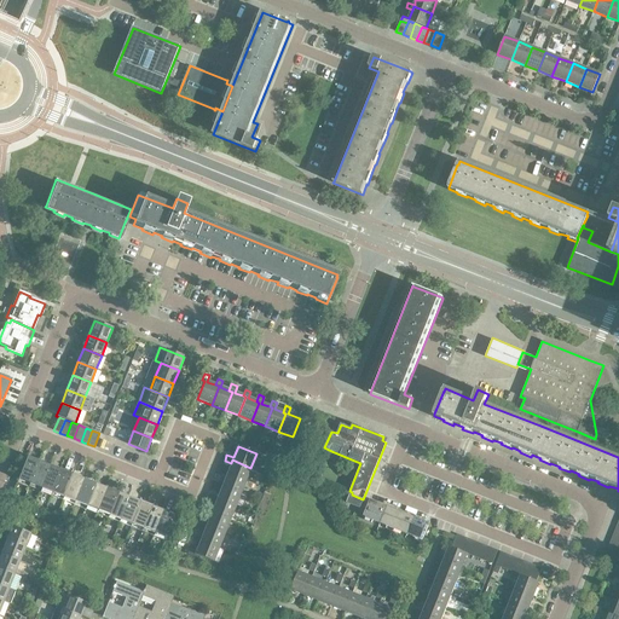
[(30,484),(39,461),(28,457),(29,456),(28,456),(18,480),(19,479),(30,484)]
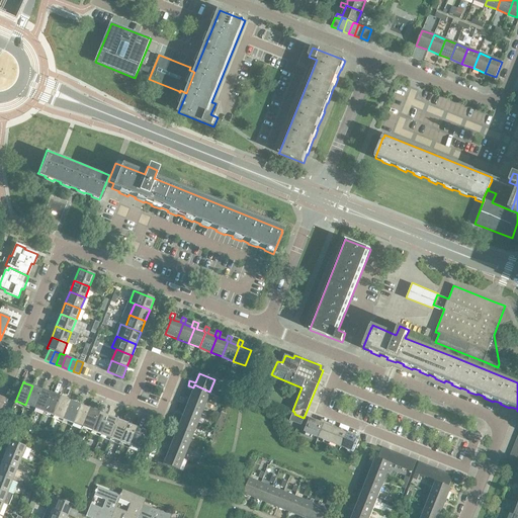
[(205,403),(209,392),(194,384),(193,387),(190,395),(185,393),(183,397),(189,399),(189,396),(205,403)]
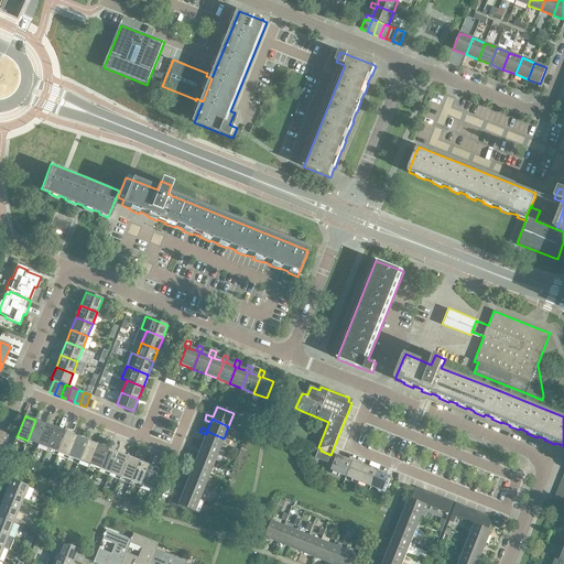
[(38,445),(46,424),(35,420),(28,441),(38,445)]
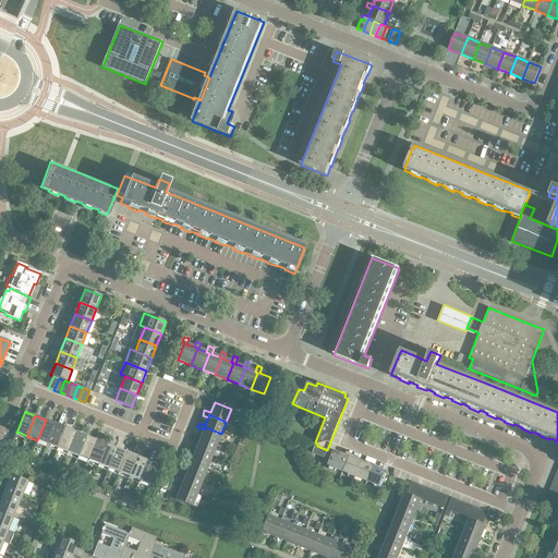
[(47,444),(56,424),(46,420),(37,440),(47,444)]
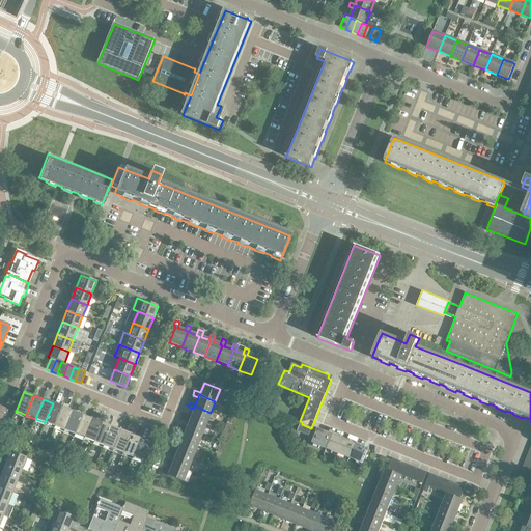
[(55,426),(62,408),(53,403),(45,422),(55,426)]
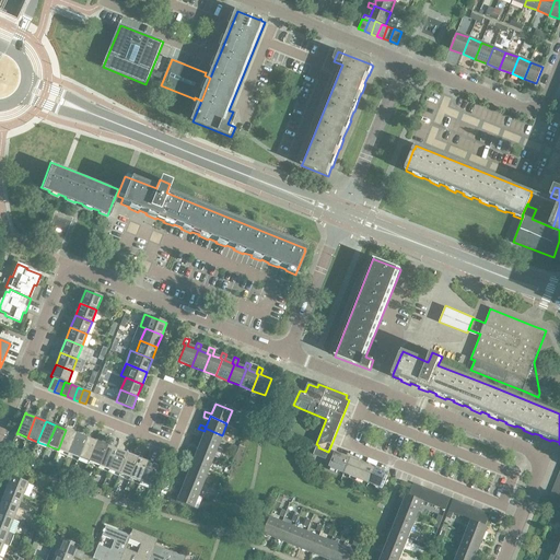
[(218,447),(222,435),(205,428),(205,431),(201,438),(196,435),(194,441),(199,443),(200,441),(218,447)]
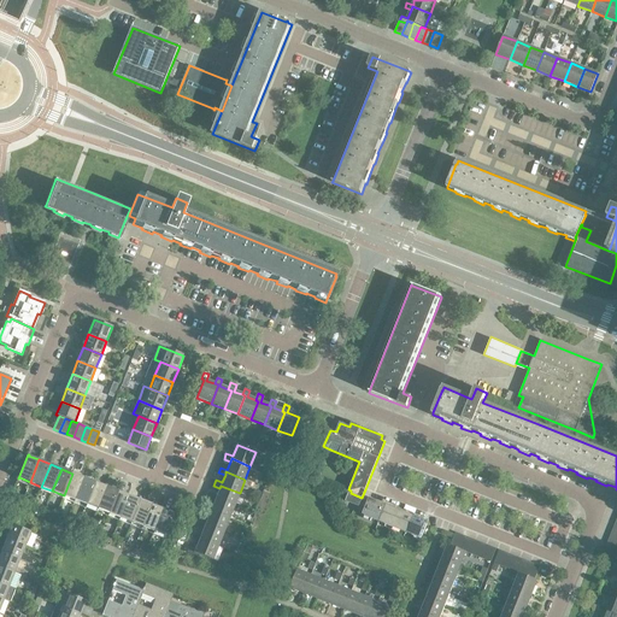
[(75,500),(84,477),(72,474),(64,495),(75,500)]
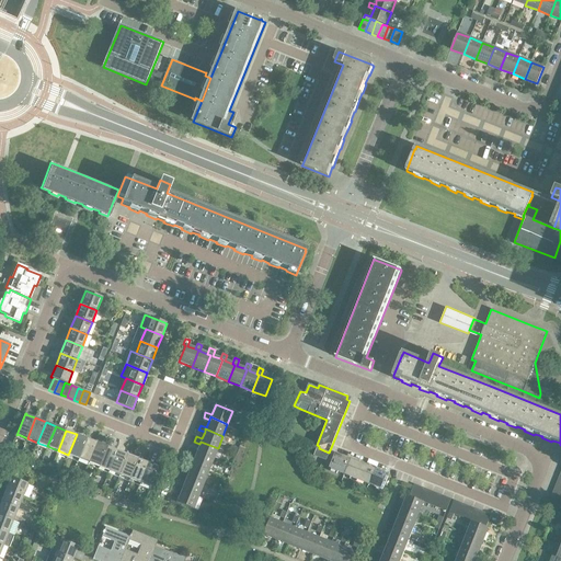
[(78,459),(87,438),(77,434),(68,455),(78,459)]
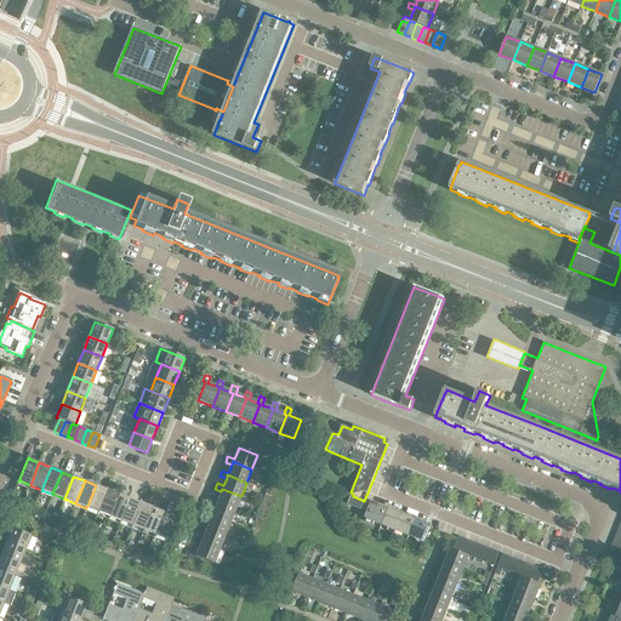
[(98,512),(107,490),(96,485),(86,508),(98,512)]
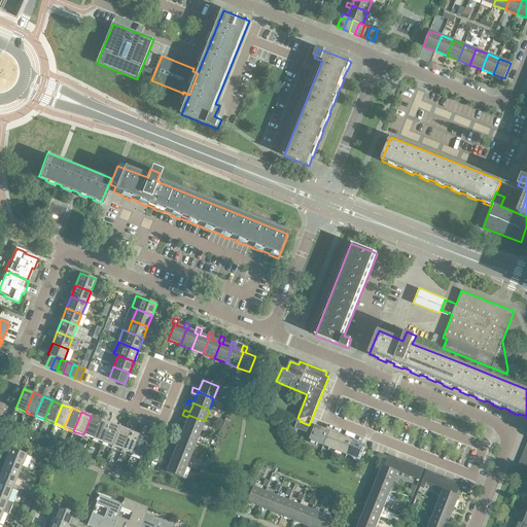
[(200,432),(205,421),(188,415),(187,417),(185,424),(179,422),(178,426),(183,428),(184,426),(200,432)]
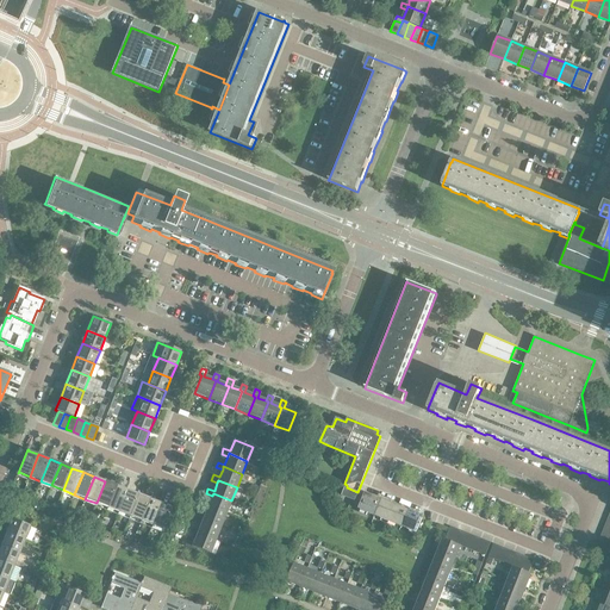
[(107,508),(117,486),(105,481),(97,503),(107,508)]
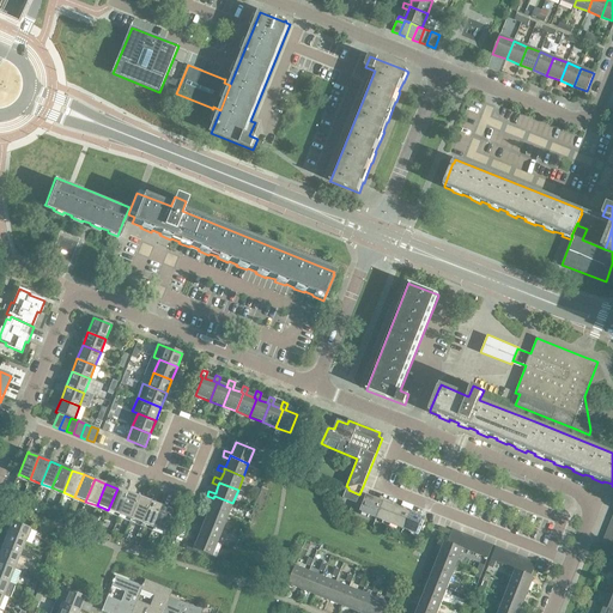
[(120,515),(128,492),(117,489),(108,510),(120,515)]
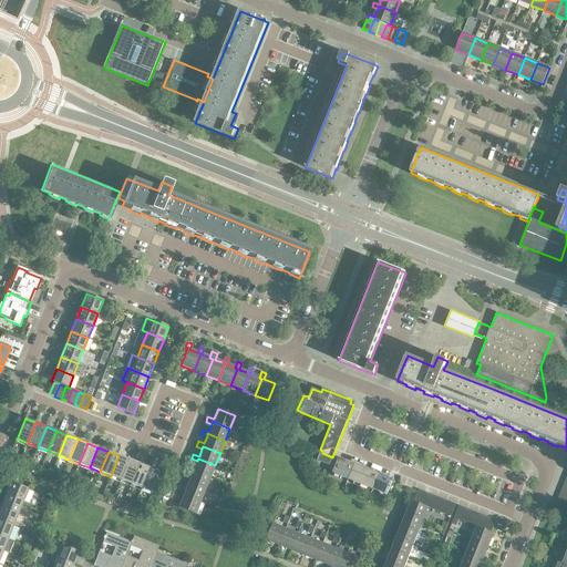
[(329,465),(332,457),(322,453),(320,453),(317,461),(329,465)]
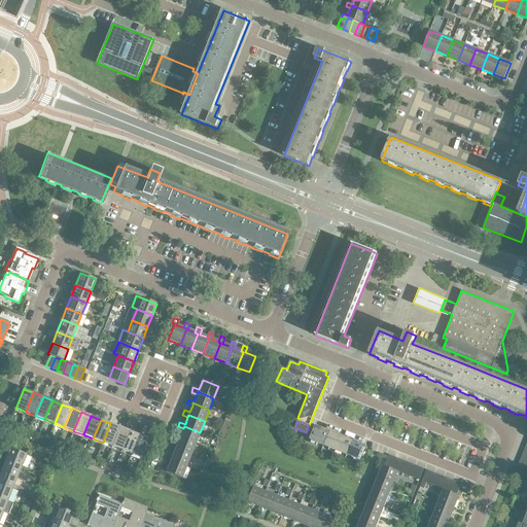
[(112,446),(119,427),(110,423),(103,443),(112,446)]
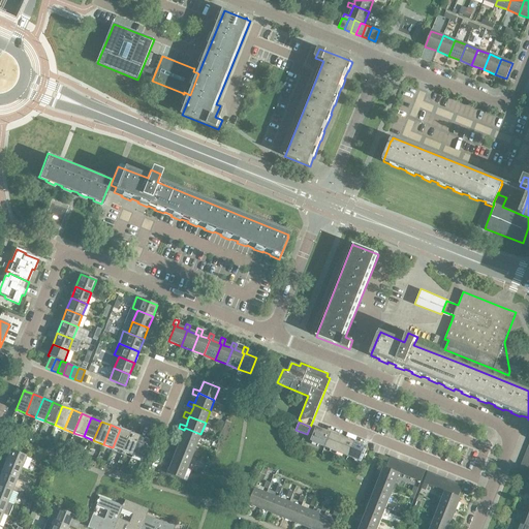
[(324,447),(330,435),(331,433),(316,427),(312,436),(310,441),(312,441),(312,442),(312,444),(318,447),(318,445),(324,447)]
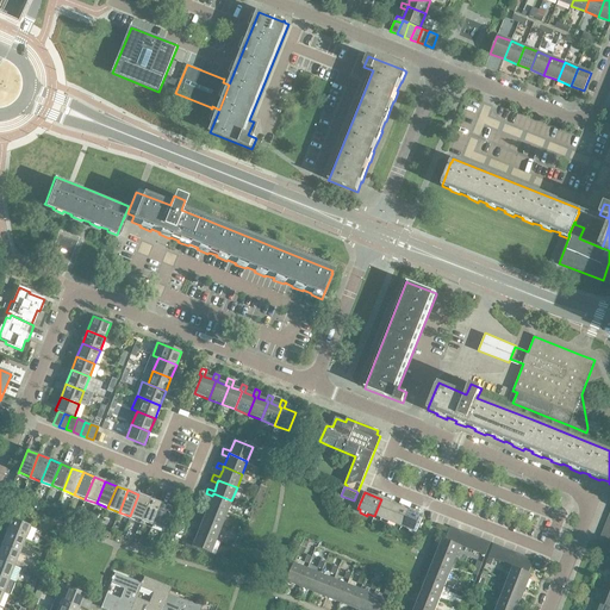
[(226,514),(231,500),(213,493),(212,496),(209,504),(203,502),(200,506),(207,509),(209,506),(226,514)]
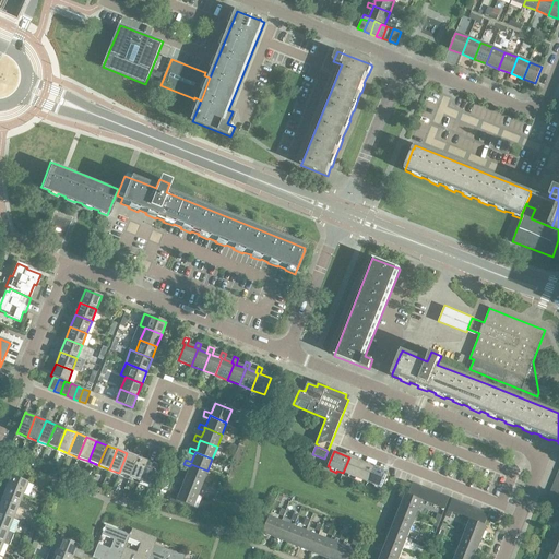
[(129,477),(138,458),(127,453),(119,473),(129,477)]
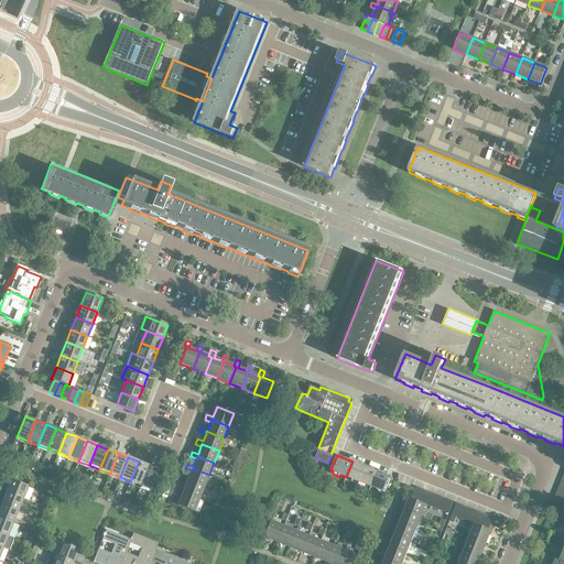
[(141,486),(149,466),(139,462),(130,481),(141,486)]
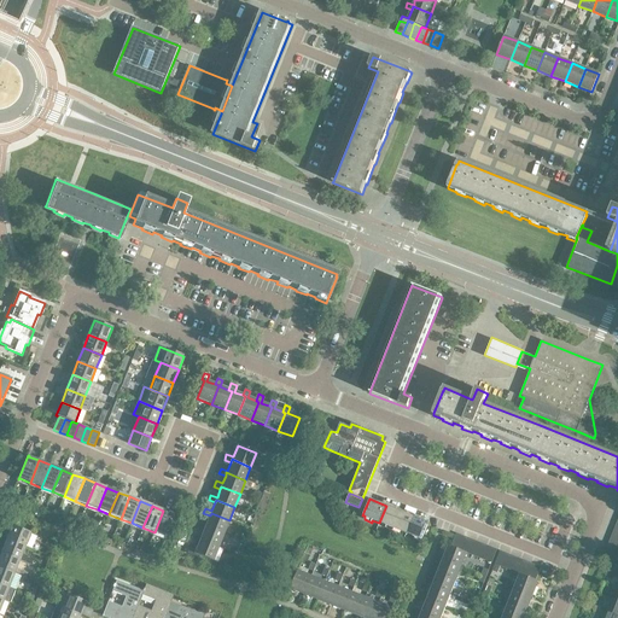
[(392,531),(400,513),(400,511),(386,506),(385,508),(379,523),(386,525),(385,528),(392,531)]
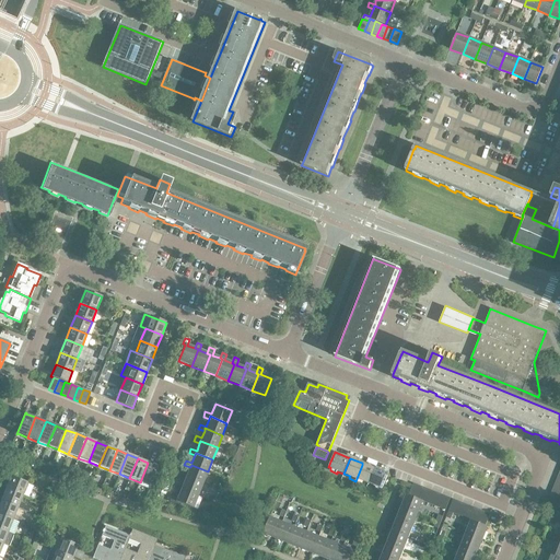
[(158,466),(148,463),(140,482),(149,486),(149,487),(150,487),(159,466),(158,466)]
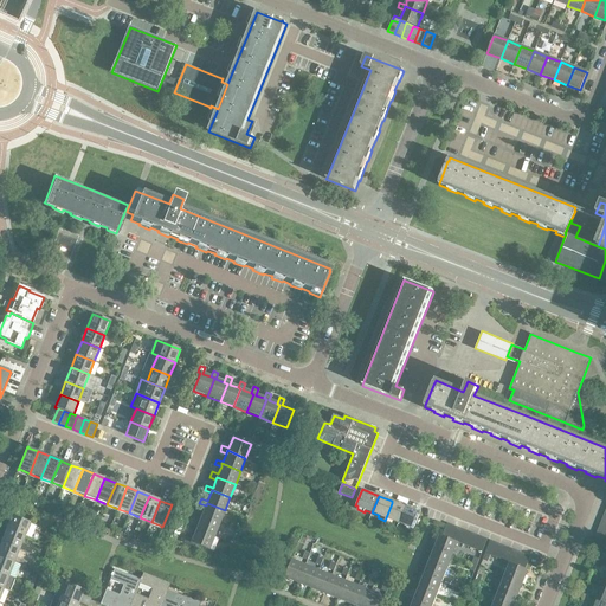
[(400,523),(405,509),(406,507),(392,501),(392,503),(385,521),(392,523),(393,521),(400,523)]
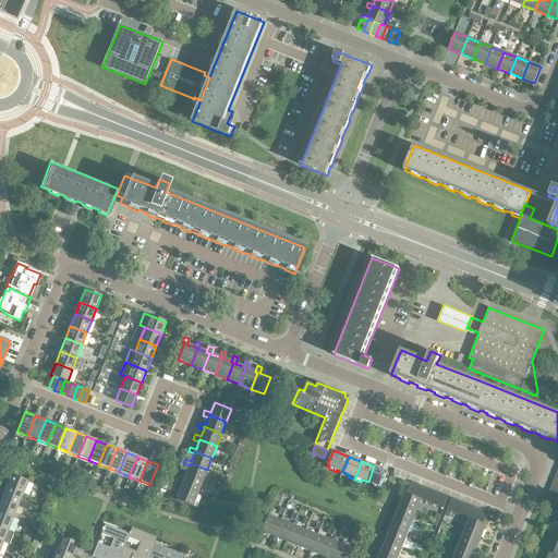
[(202,482),(207,470),(191,463),(190,465),(186,473),(181,471),(179,475),(184,477),(185,475),(202,482)]
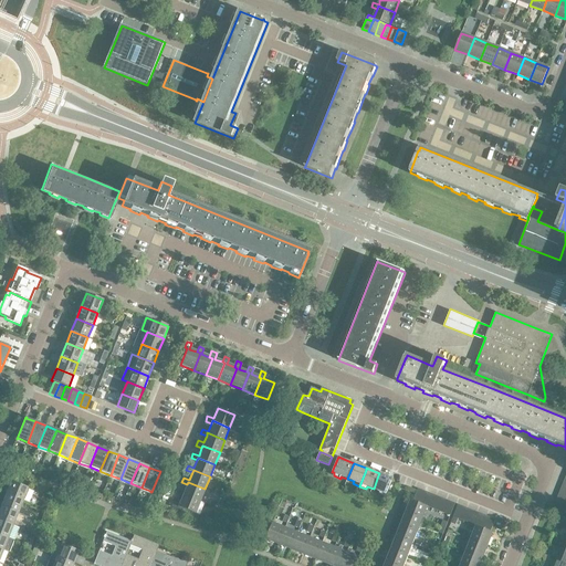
[(379,473),(378,475),(374,489),(379,491),(378,494),(385,496),(386,494),(387,494),(390,485),(391,481),(390,480),(391,478),(379,473)]
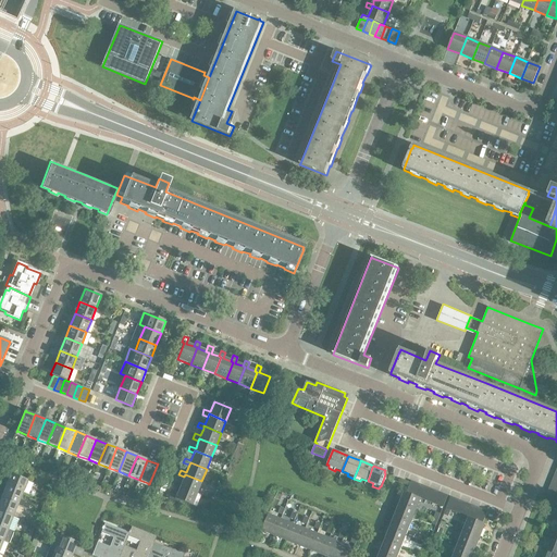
[(11,473),(5,486),(22,493),(27,480),(11,473)]
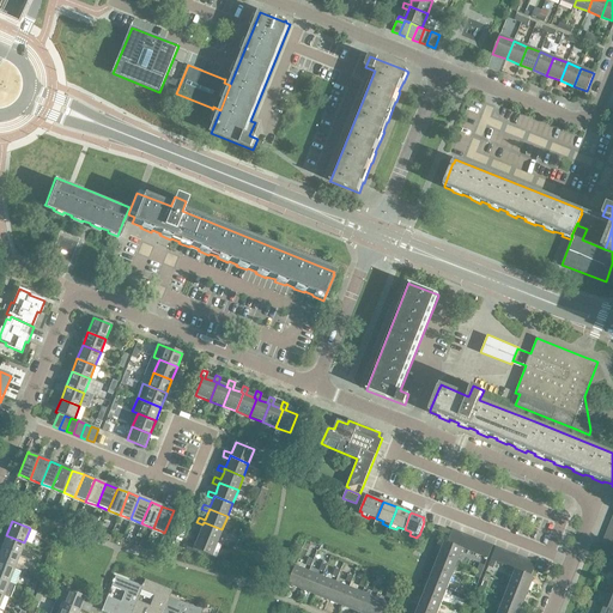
[(217,542),(222,529),(204,522),(202,525),(199,533),(193,530),(190,535),(198,538),(199,535),(217,542)]
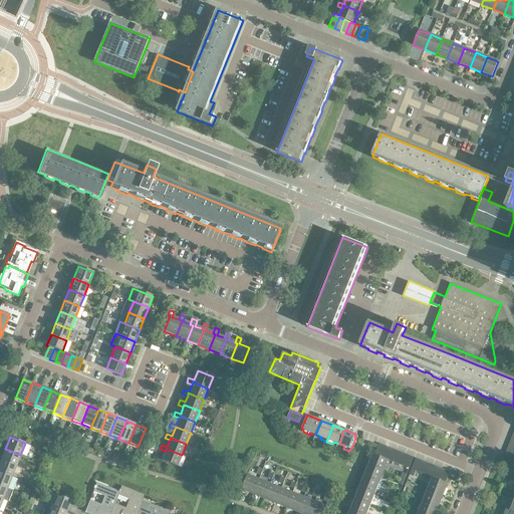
[(380,457),(384,446),(379,444),(374,455),(380,457)]
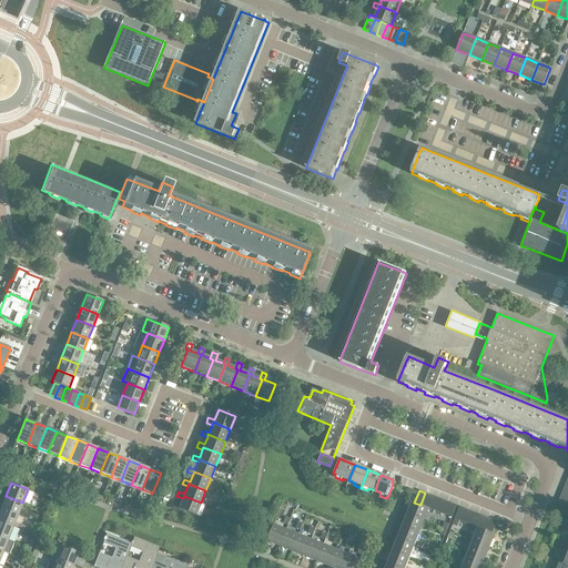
[(427,508),(432,495),(425,493),(421,505),(427,508)]
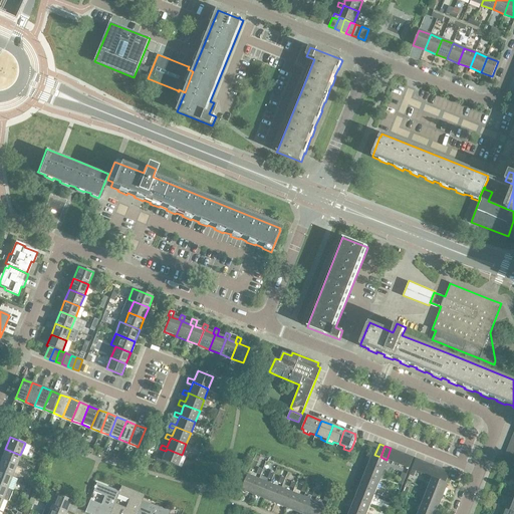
[(392,462),(397,450),(391,448),(387,460),(388,460),(392,462)]
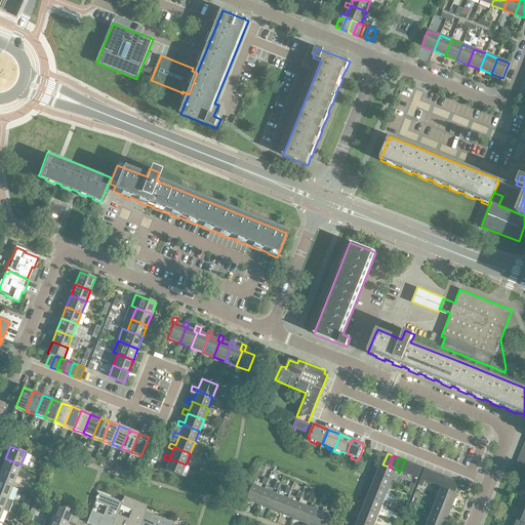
[(18,471),(21,465),(5,458),(1,470),(16,476),(21,477),(23,473),(18,471)]
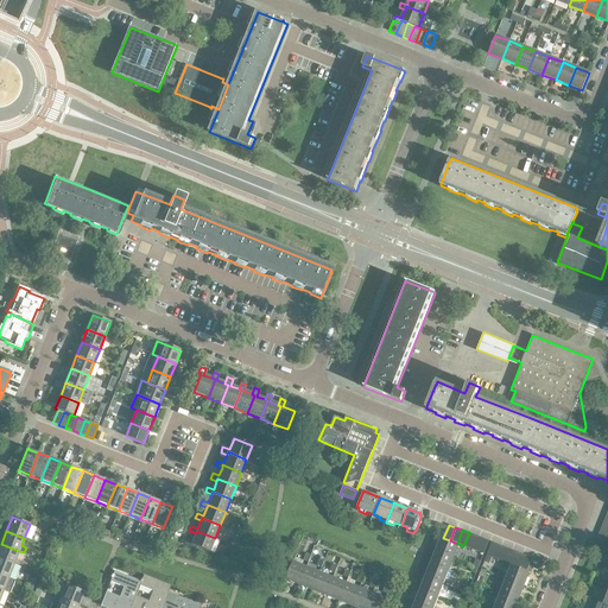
[(209,552),(215,538),(197,531),(196,533),(192,543),(185,540),(184,545),(190,548),(191,545),(209,552)]
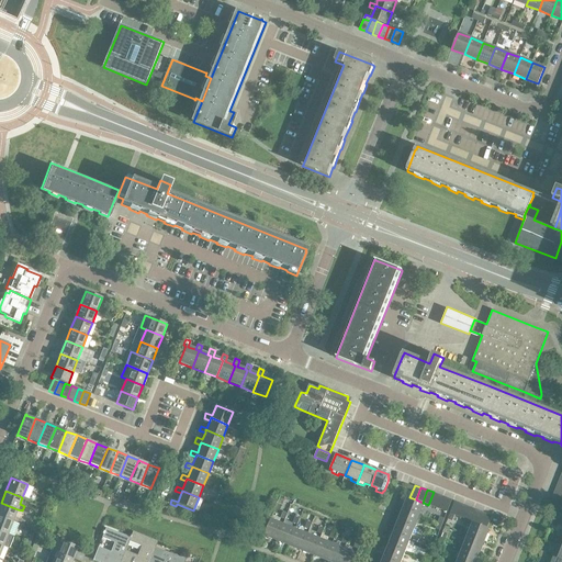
[(435,507),(439,495),(434,492),(428,505),(435,507)]
